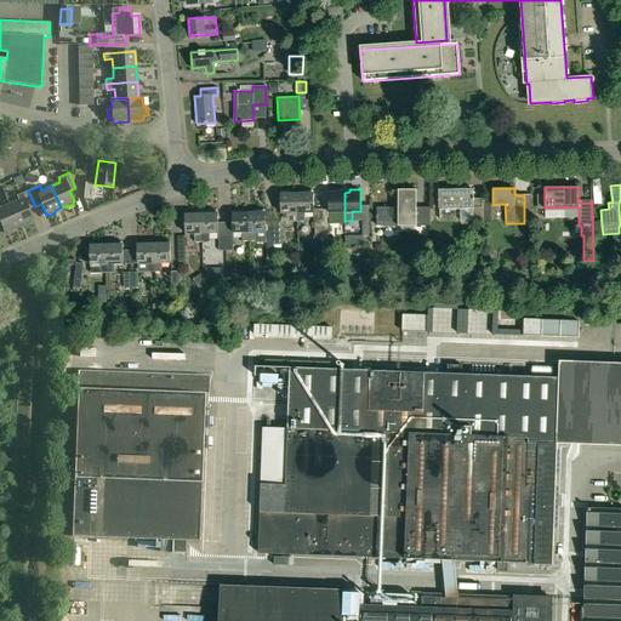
[(377,226),(431,226),(431,208),(416,208),(416,189),(398,189),(398,208),(377,206),(377,226)]
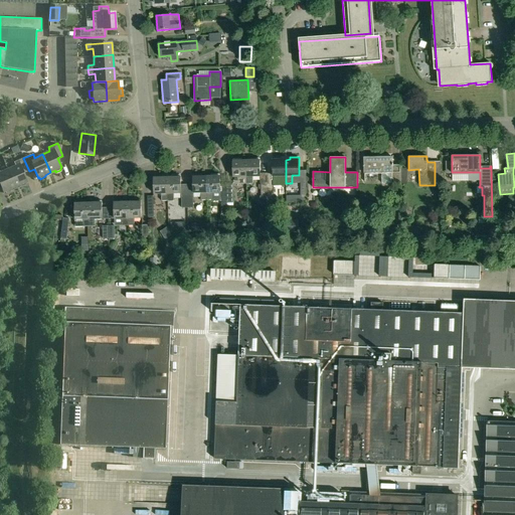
[(364,165),(363,165),(363,167),(364,167),(364,173),(392,173),(392,184),(401,184),(400,176),(400,168),(400,165),(393,165),(393,163),(392,163),(392,157),(364,157),(364,165)]
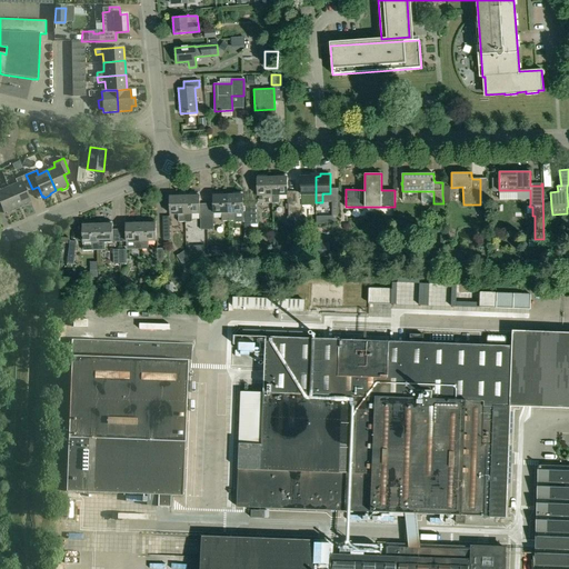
[(17,183),(9,187),(18,207),(23,205),(23,207),(30,203),(29,202),(30,201),(26,191),(32,189),(26,175),(16,179),(17,183)]
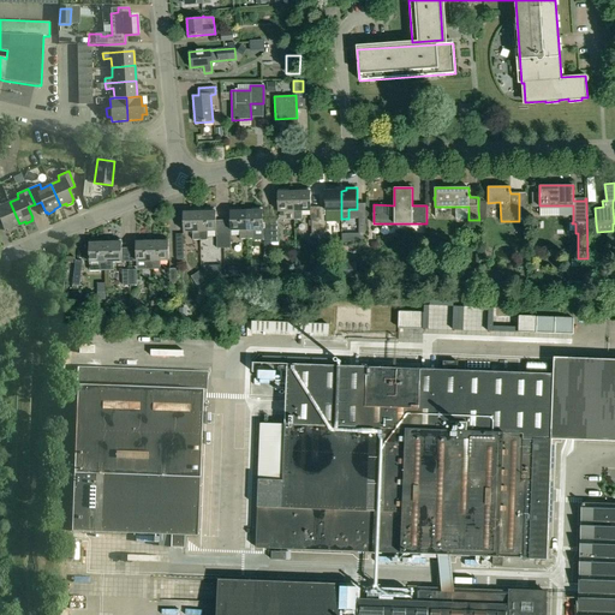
[(287,220),(294,220),(294,191),(288,191),(288,189),(278,190),(279,218),(281,220),(287,220)]
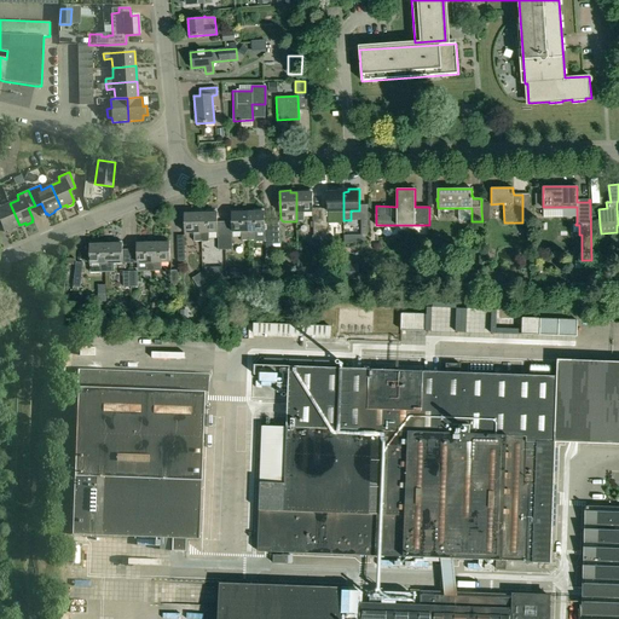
[(313,212),(312,190),(301,190),(301,192),(296,192),(296,221),(304,220),(304,212),(313,212)]
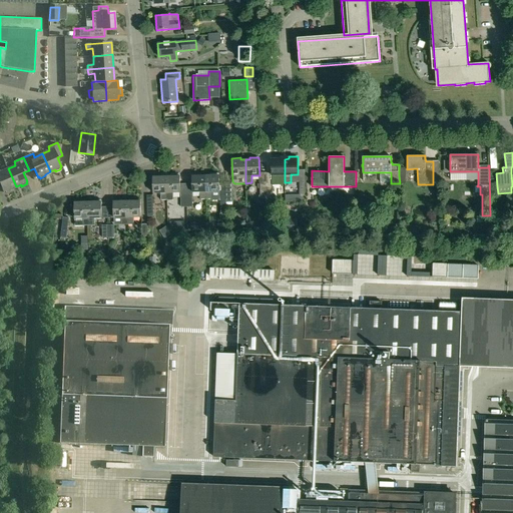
[(279,182),(285,182),(285,159),(280,159),(280,157),(271,157),(272,175),(279,175),(279,182)]
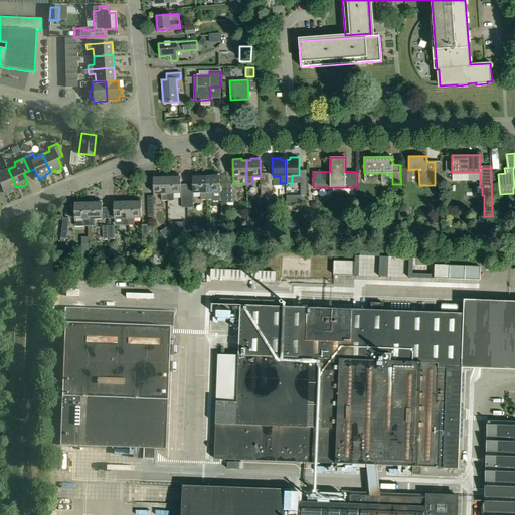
[(11,189),(16,187),(8,169),(0,173),(0,171),(0,183),(4,192),(5,192),(6,193),(11,191),(11,189)]
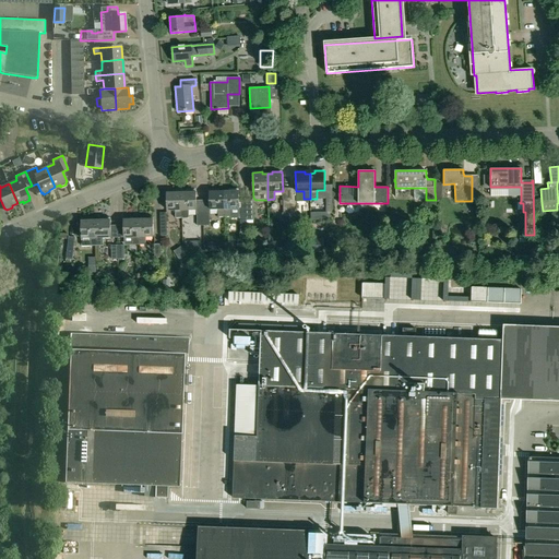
[(217,216),(224,216),(224,191),(218,191),(218,189),(210,189),(210,209),(217,209),(217,216)]
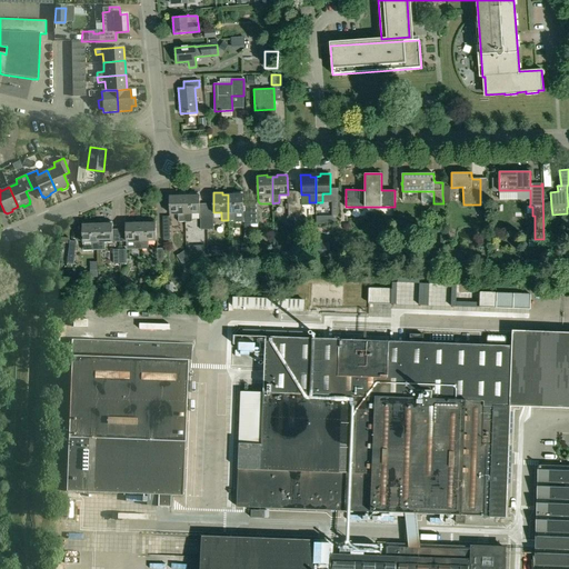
[(233,195),(228,195),(228,220),(236,220),(236,222),(245,222),(245,236),(251,235),(251,223),(250,203),(243,203),(242,192),(232,192),(233,195)]
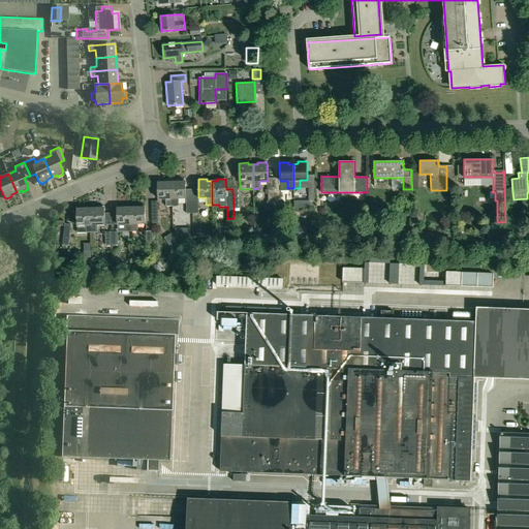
[(165,206),(173,206),(172,182),(166,182),(166,180),(157,180),(158,198),(165,198),(165,206)]
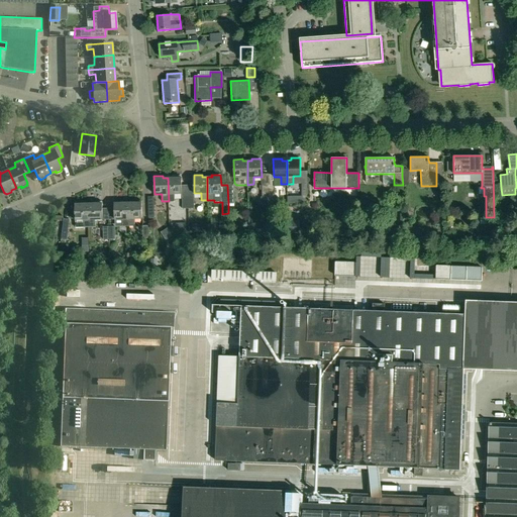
[(181,194),(181,176),(172,176),(172,178),(168,178),(169,201),(174,201),(174,194),(181,194)]
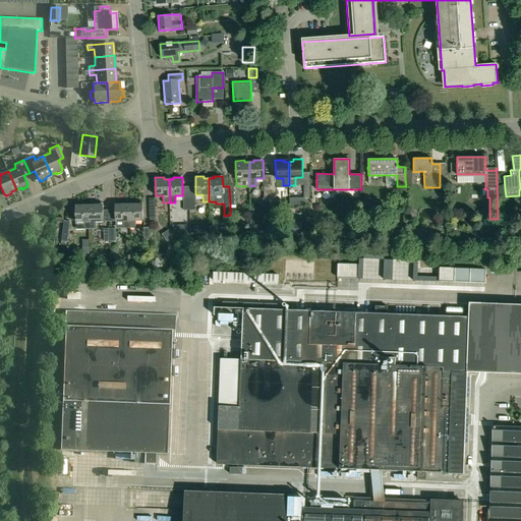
[(142,220),(142,201),(133,201),(133,205),(129,205),(129,228),(135,228),(135,221),(142,220)]
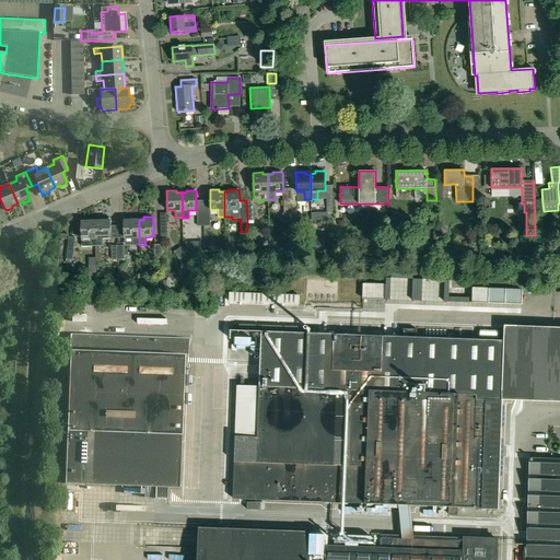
[(111,237),(111,218),(101,218),(101,221),(95,221),(96,246),(103,246),(103,238),(111,237)]
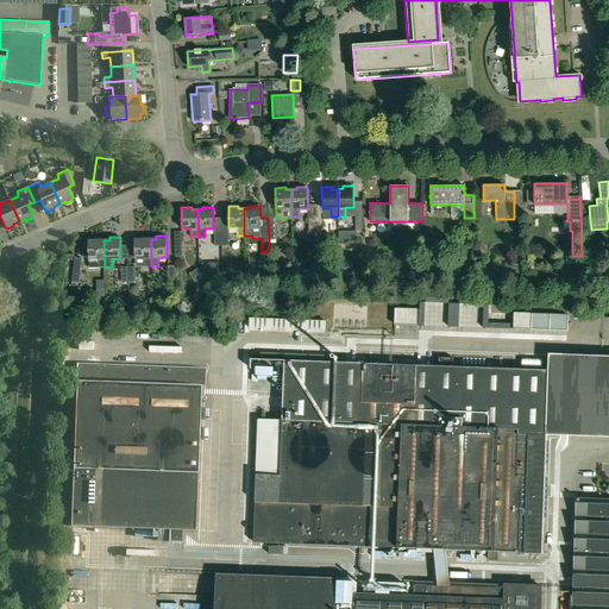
[(144,267),(151,267),(151,239),(145,239),(145,237),(135,237),(136,258),(144,258),(144,267)]
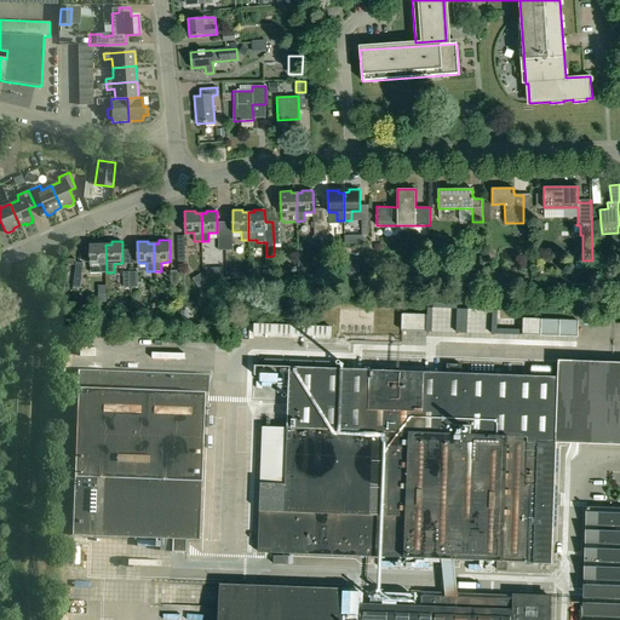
[(99,273),(107,273),(105,245),(101,245),(101,242),(90,242),(91,274),(99,274),(99,273)]
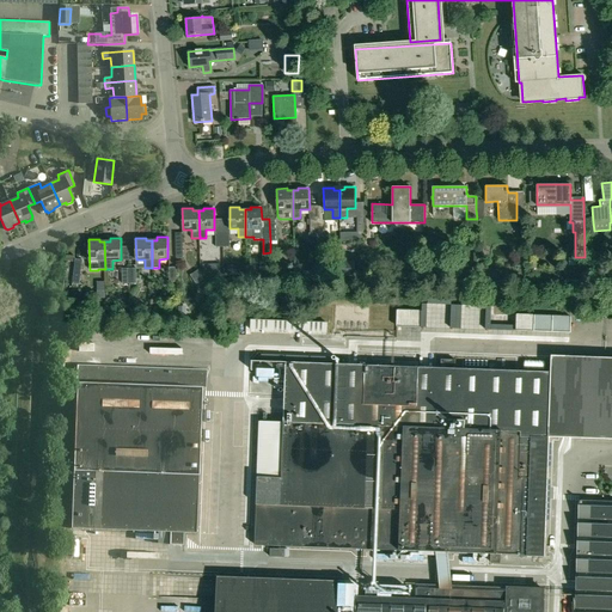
[(72,283),(79,285),(83,259),(75,258),(72,283)]
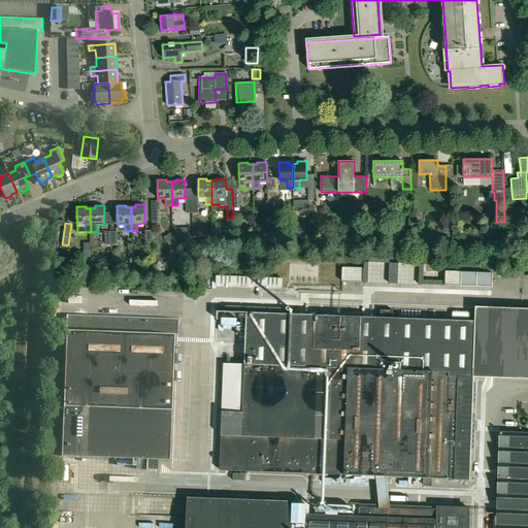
[(413,235),(413,242),(415,242),(415,237),(418,237),(418,242),(420,242),(420,237),(424,237),(424,242),(426,242),(426,237),(436,237),(436,242),(441,243),(441,238),(450,238),(450,239),(448,239),(447,243),(451,243),(451,236),(413,235)]
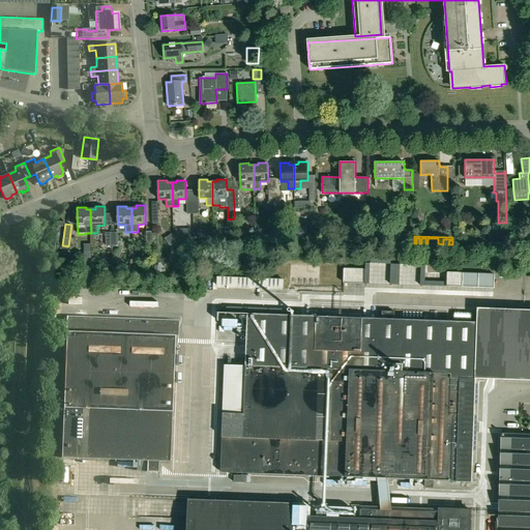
[(365,269),(344,268),(343,282),(365,283),(365,269)]
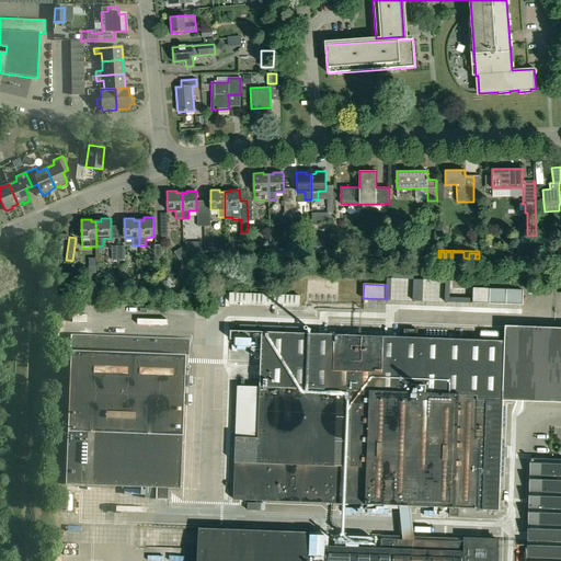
[(472,288),(472,299),(472,302),(523,305),(523,304),(524,290),(472,288)]
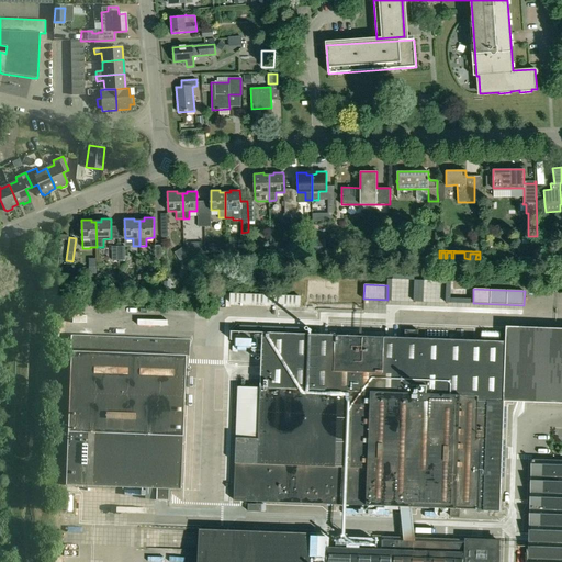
[(234,501),(451,508),(450,516),(458,517),(459,509),(498,510),(503,401),(561,403),(561,328),(506,327),(505,341),(428,339),(384,337),(384,333),(361,332),(361,336),(262,332),(260,386),(239,386),(234,501)]
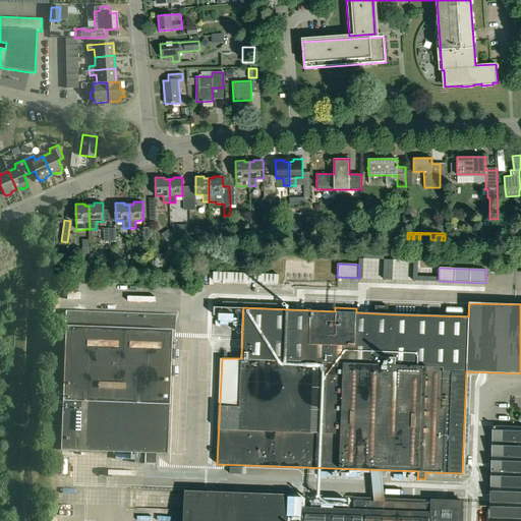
[(176,315),(65,311),(60,451),(145,454),(145,464),(156,464),(156,454),(167,454),(171,331),(175,315),(176,315)]
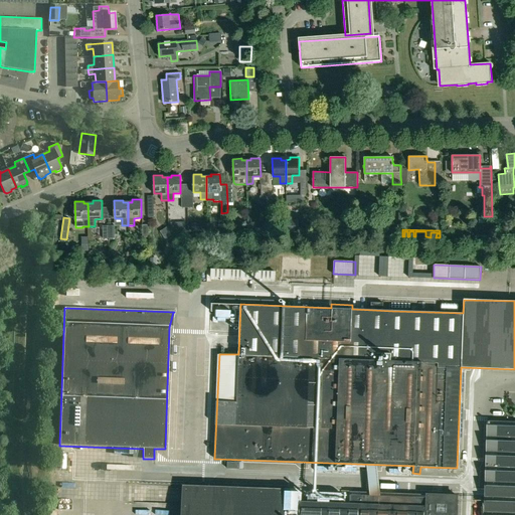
[(514,514),(514,422),(488,421),(484,514),(514,514)]
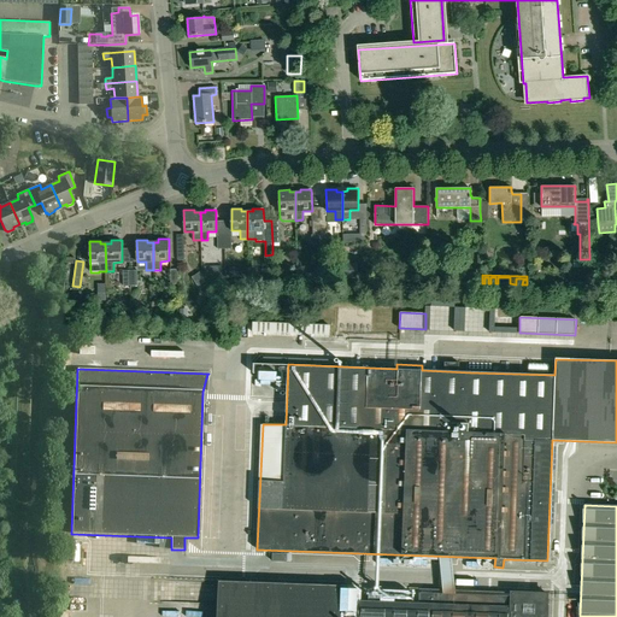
[(546,616),(547,594),(363,588),(363,587),(219,582),(218,616),(546,616)]
